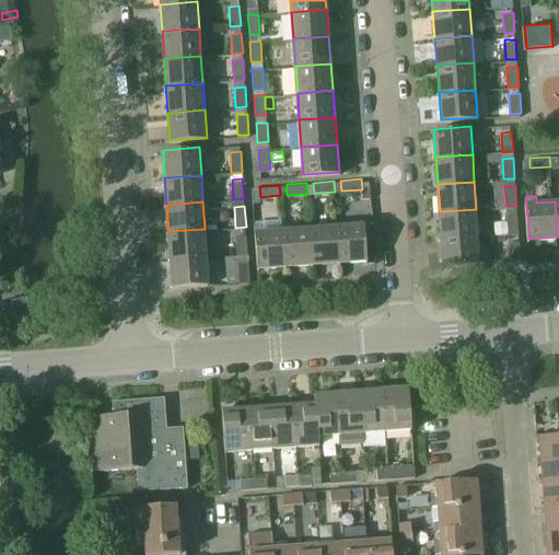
[(442,239),(478,235),(476,209),(440,211),(442,239)]
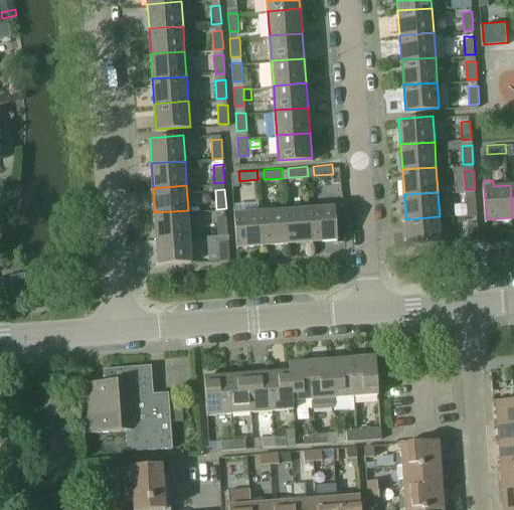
[(477,213),(476,195),(466,196),(467,214),(477,213)]
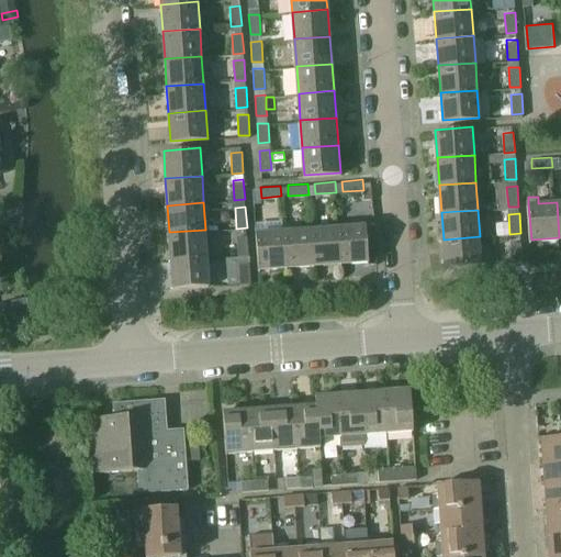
[(366,224),(338,226),(340,262),(369,260),(366,224)]
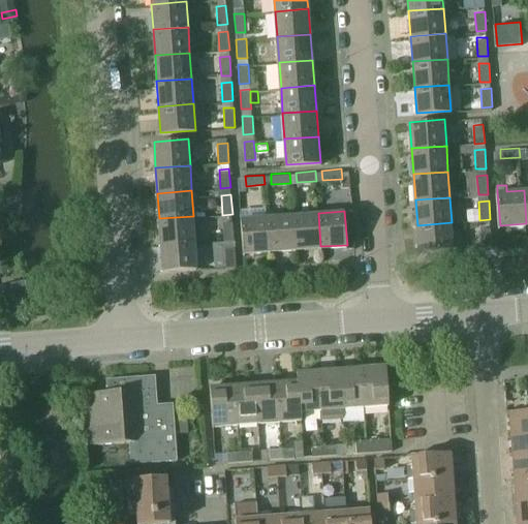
[(292,214),(296,248),(320,246),(318,213),(292,214)]
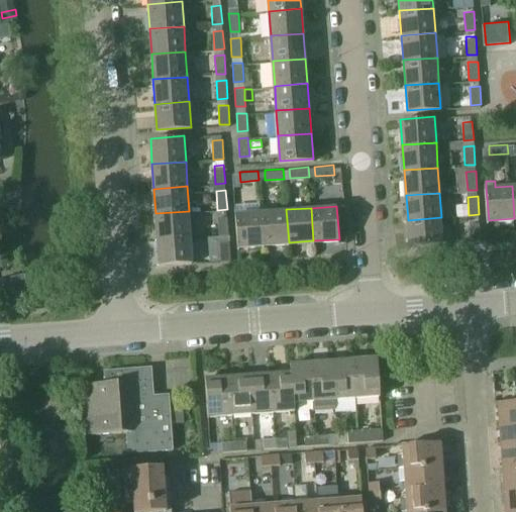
[(262,211),(264,244),(289,242),(286,209),(262,211)]
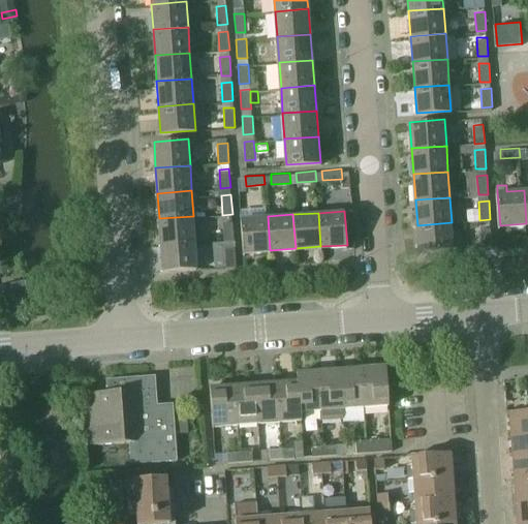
[(161,244),(195,241),(193,216),(159,218),(161,244)]
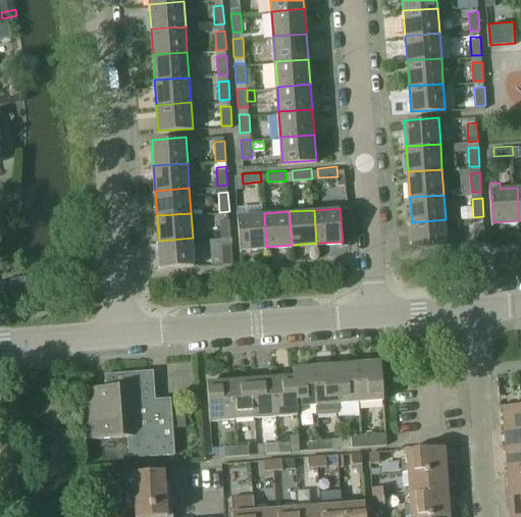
[(266,247),(264,213),(238,215),(241,249),(266,247)]
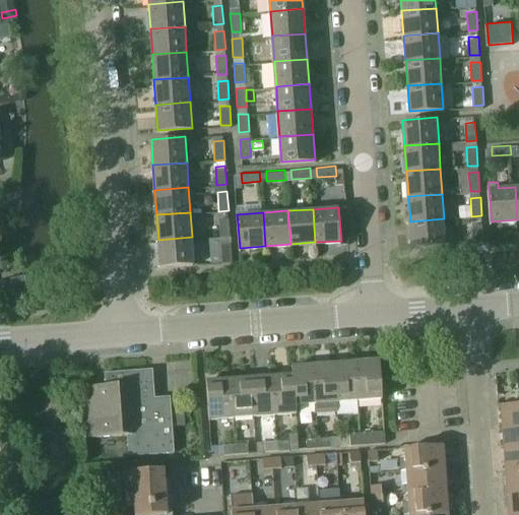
[(229,216),(219,217),(220,236),(230,235),(229,216)]
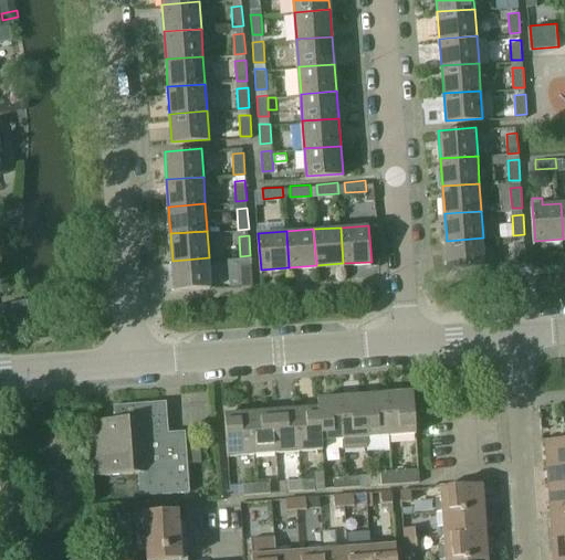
[(485,266),(483,238),(447,241),(449,268),(485,266)]
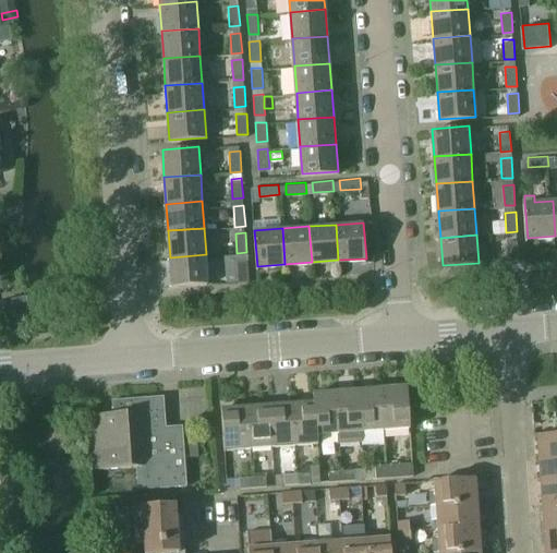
[(519,260),(518,239),(507,240),(508,261),(519,260)]
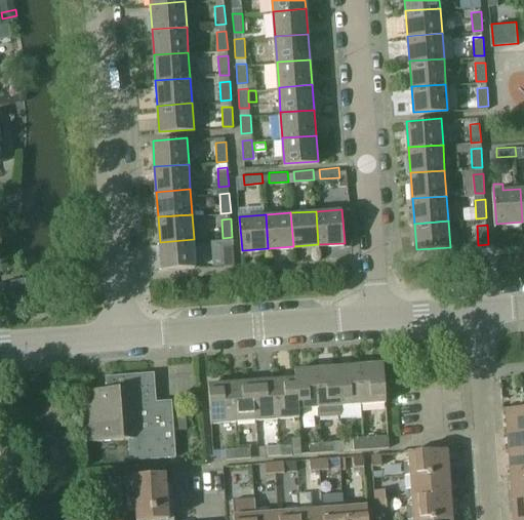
[(196,265),(194,239),(160,242),(161,268),(196,265)]
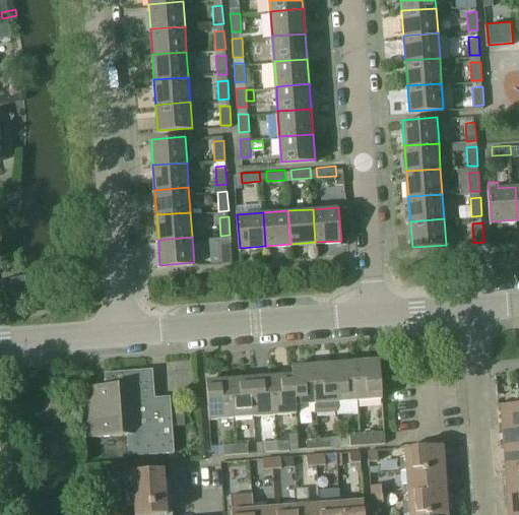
[(231,242),(220,242),(222,260),(232,259),(231,242)]
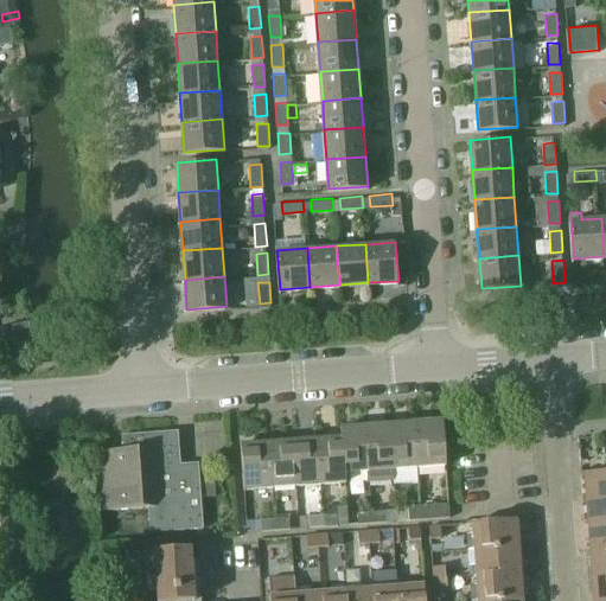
[(7,324),(0,325),(0,339),(11,337),(7,324)]
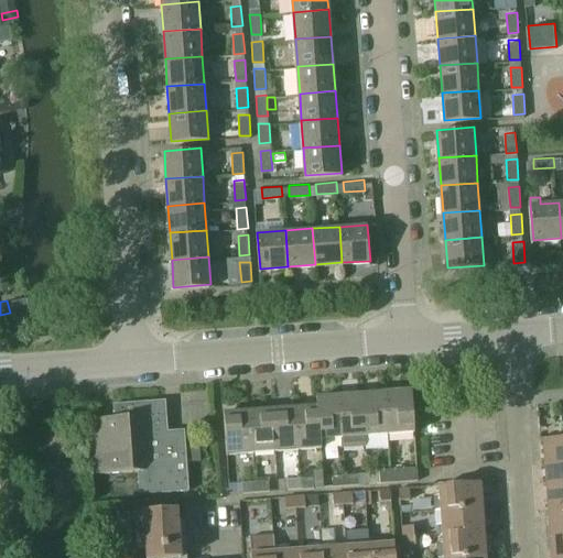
[(385,390),(388,431),(414,429),(412,387),(385,390)]
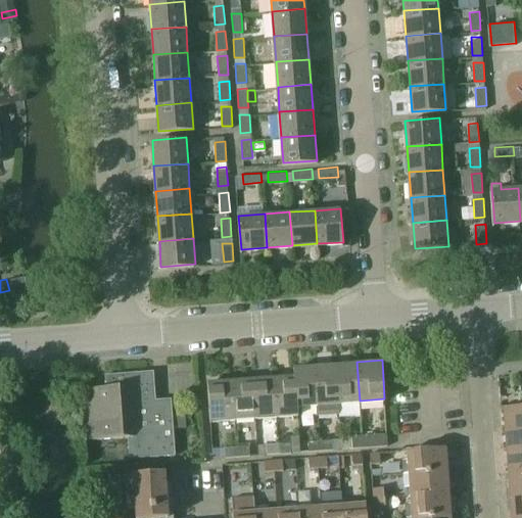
[(338,403),(360,401),(357,362),(336,363),(338,403)]
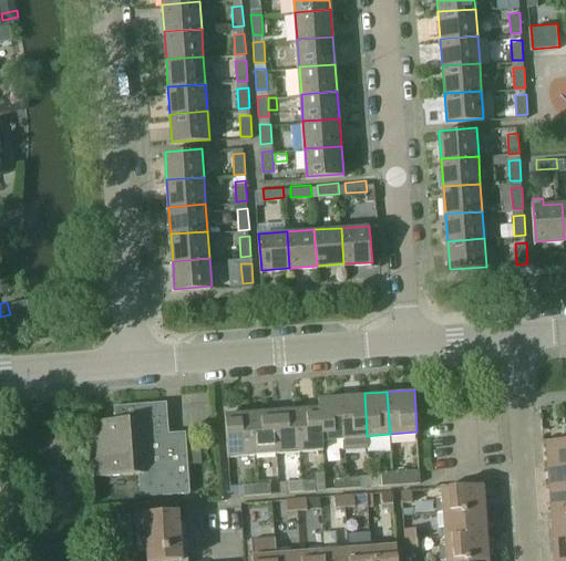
[(368,446),(367,436),(364,393),(341,395),(345,437),(346,448),(368,446)]
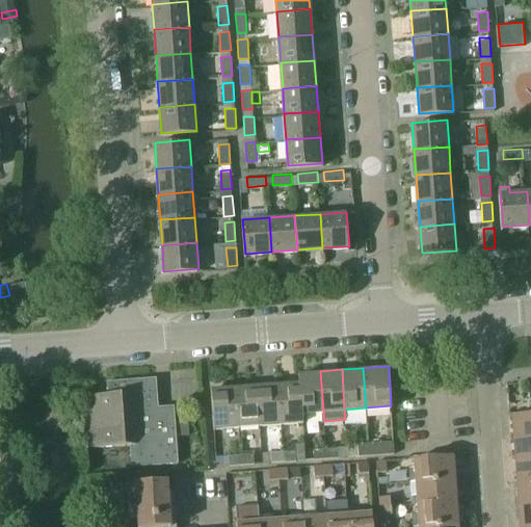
[(302,413),(323,411),(320,371),(299,372),(302,421),(303,421),(302,413)]
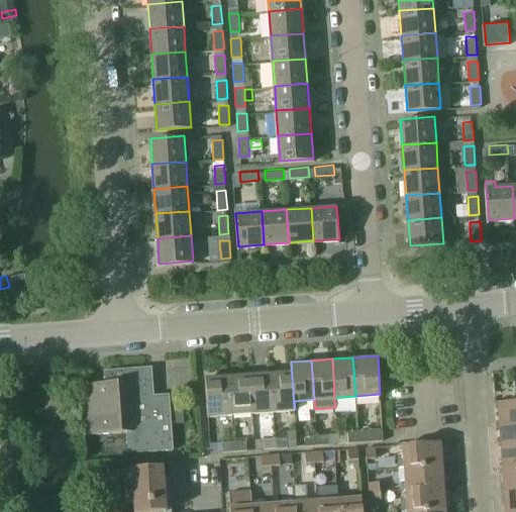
[(294,409),(291,362),(291,370),(271,372),(274,410),(294,409)]
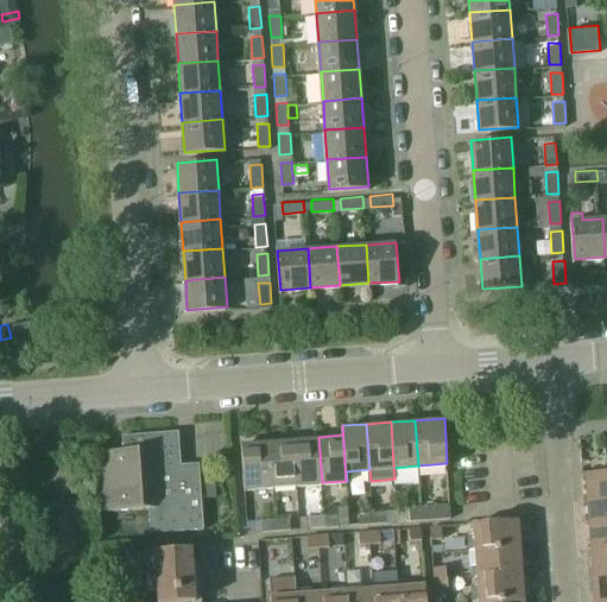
[(124,448),(100,449),(105,508),(149,506),(151,530),(204,526),(200,466),(182,467),(179,429),(122,432),(124,448)]
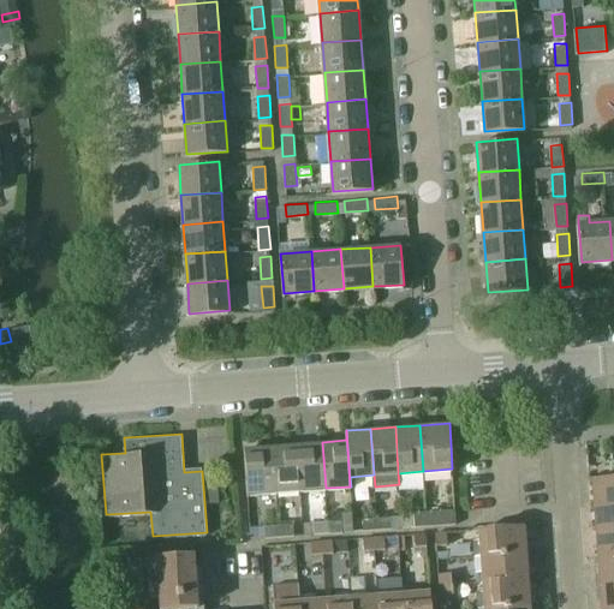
[(302,490),(326,488),(322,442),(298,443),(302,490)]
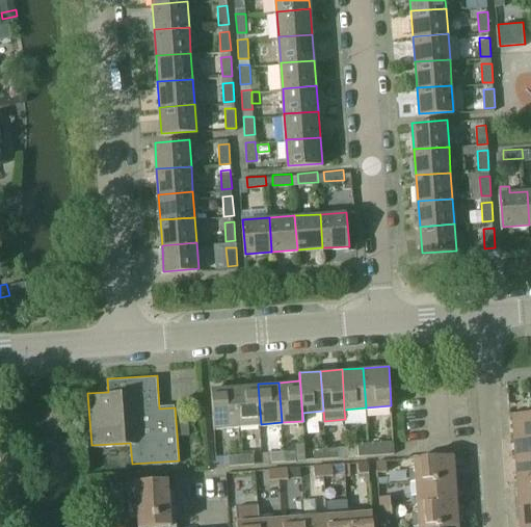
[(239,425),(261,424),(258,384),(237,386),(239,425)]
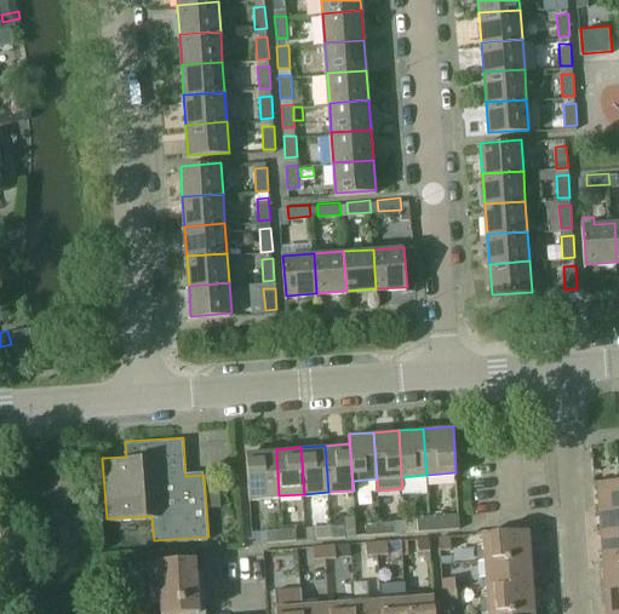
[(250,498),(279,495),(276,449),(246,452),(250,498)]
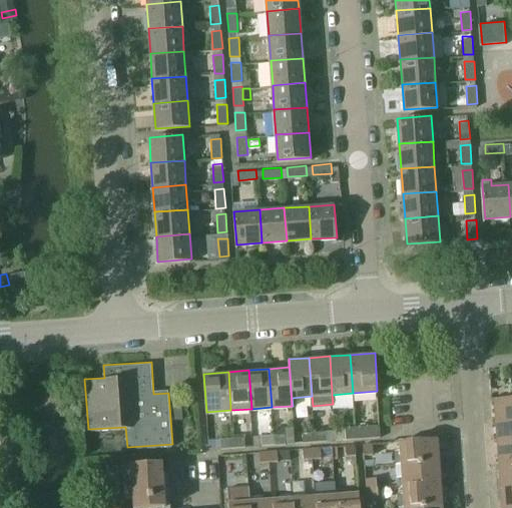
[(511,396),(494,398),(496,422),(511,420),(511,396)]
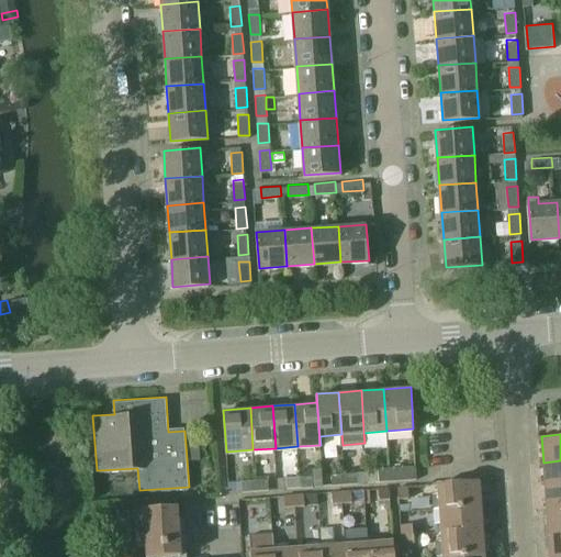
[(560,460),(543,463),(545,486),(560,483),(560,460)]
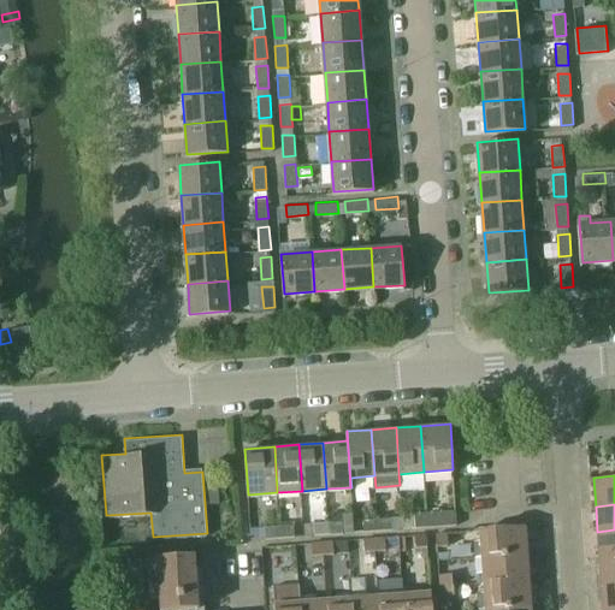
[(456,508),(426,510),(427,525),(457,522),(456,508)]
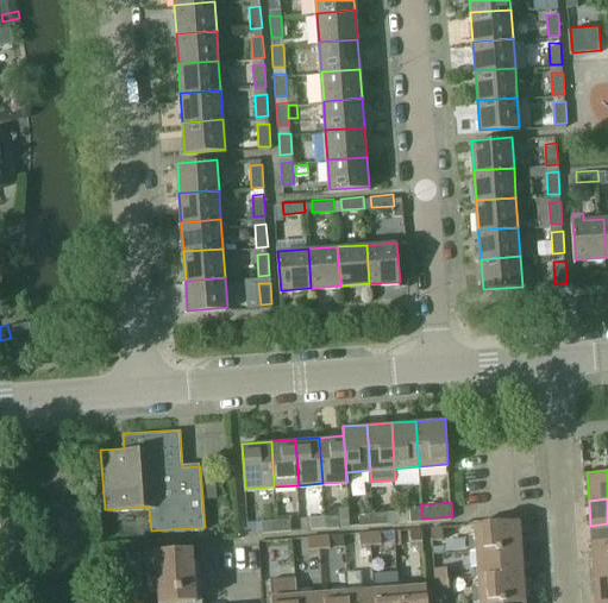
[(411,504),(399,506),(400,520),(411,519),(411,504)]
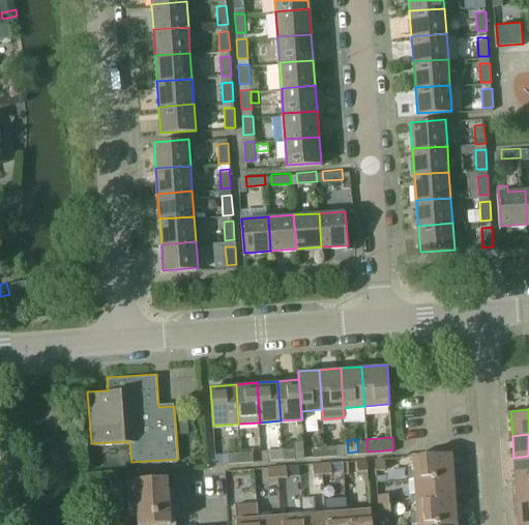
[(368,451),(366,439),(357,439),(357,451),(368,451)]
